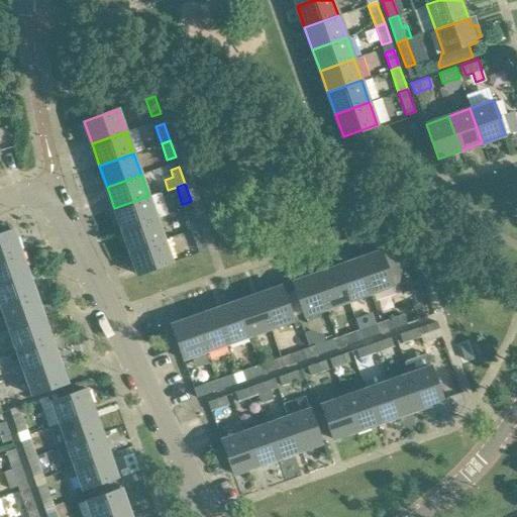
[(122,230),(157,218),(148,196),(114,208),(122,230)]
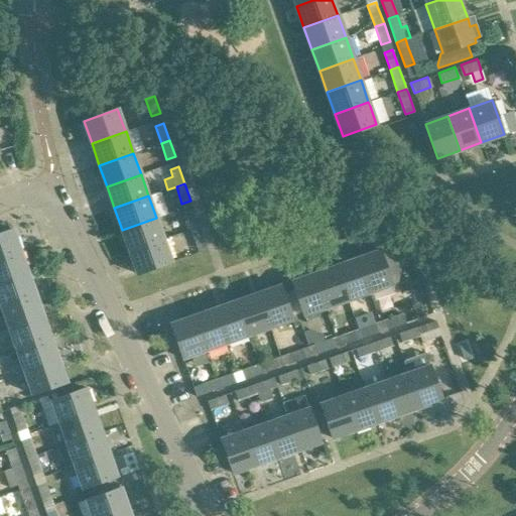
[(191,230),(200,227),(194,210),(185,213),(191,230)]
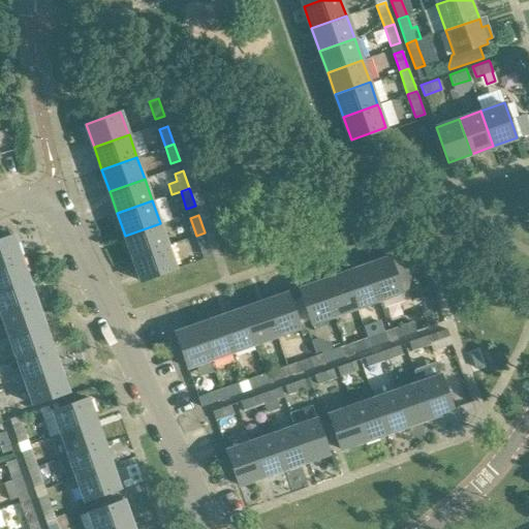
[(132,257),(167,245),(160,223),(125,236),(132,257)]
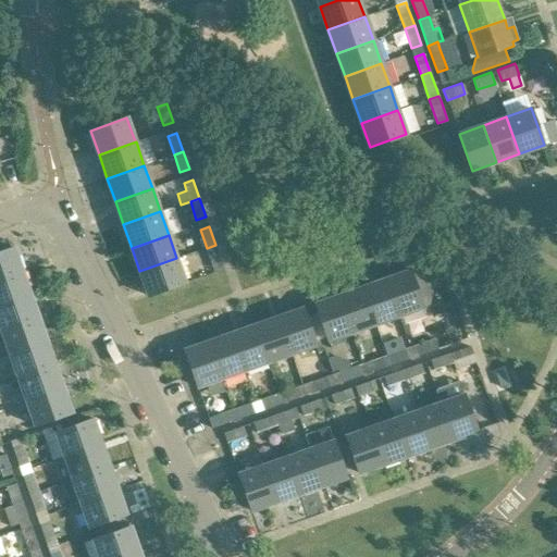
[(224,269),(218,249),(215,245),(207,248),(214,272),(224,269)]
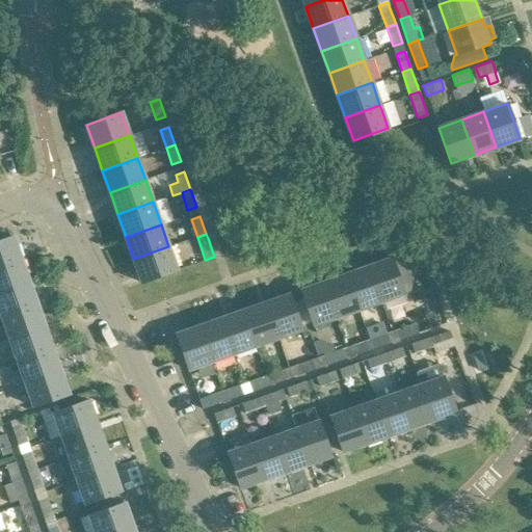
[(0,266),(21,259),(12,236),(0,240),(0,266)]
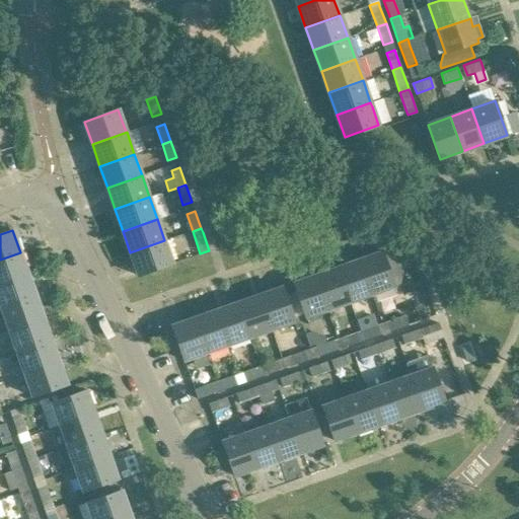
[(172,264),(166,244),(164,240),(130,252),(138,276),(172,264)]
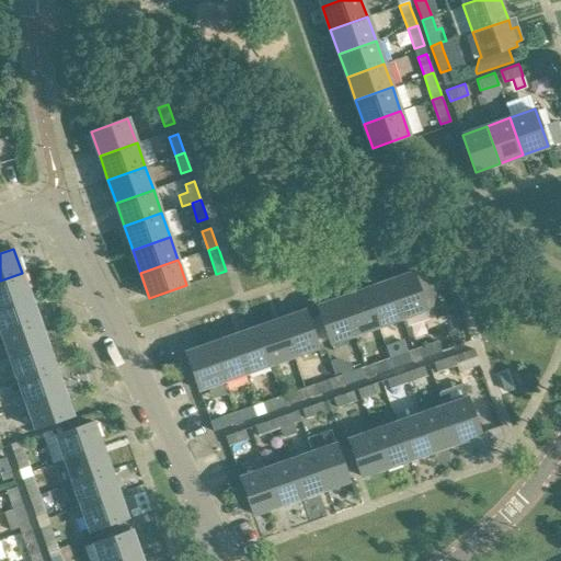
[(402,318),(405,317),(426,309),(413,272),(388,281),(402,318)]
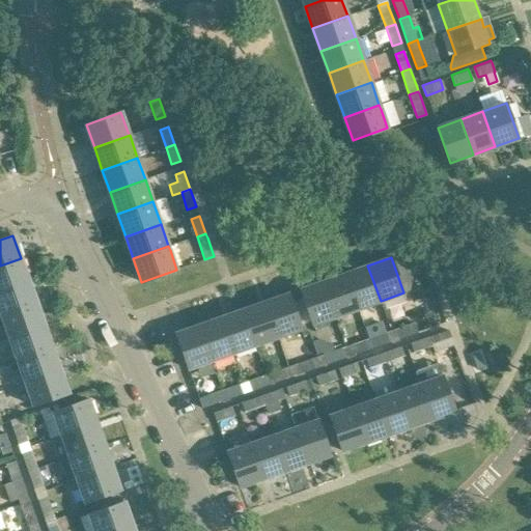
[(0,290),(29,281),(21,258),(0,266),(0,290)]
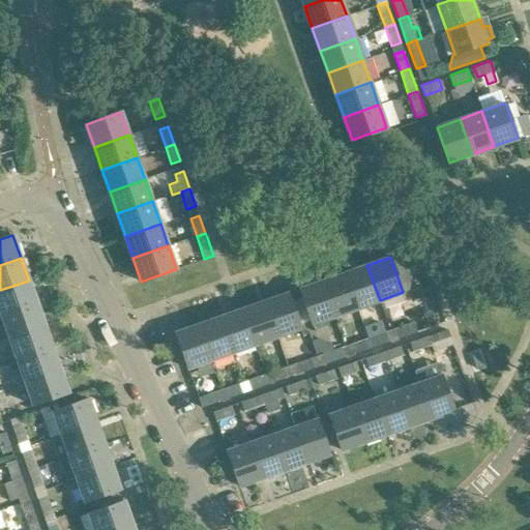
[(358,308),(380,300),(366,265),(345,273),(358,308)]
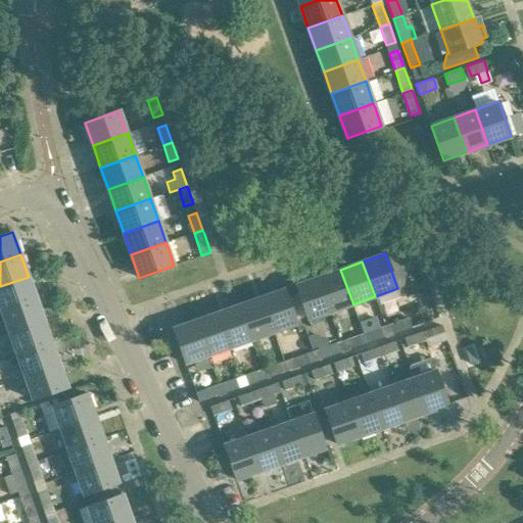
[(331,313),(353,304),(340,270),(319,277),(331,313)]
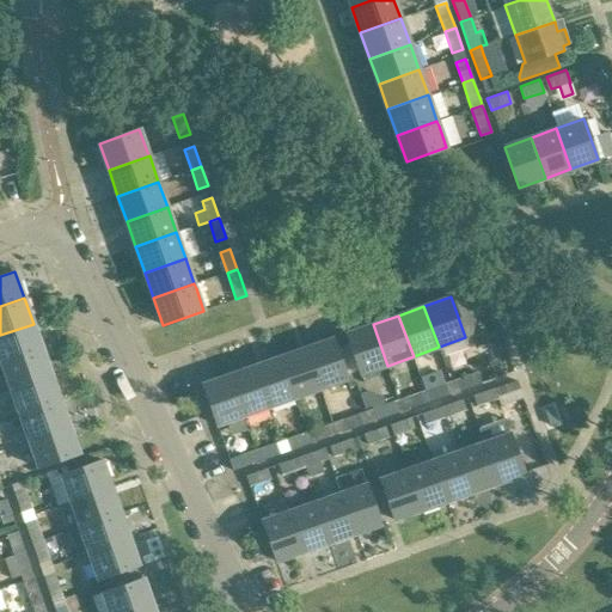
[(0,359),(1,363),(42,349),(34,324),(0,335),(0,359)]
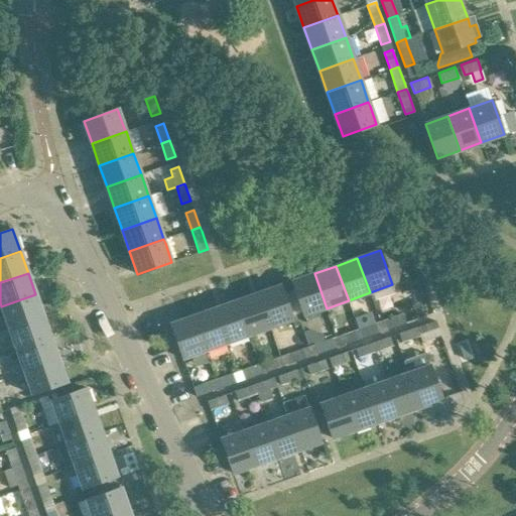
[(304,316),(327,308),(314,273),(291,281),(298,300),(304,316)]
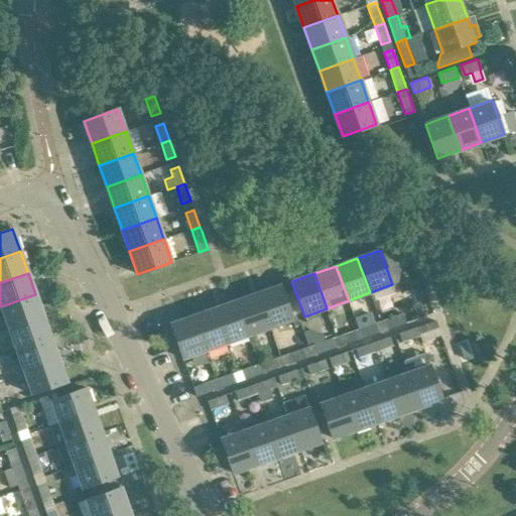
[(292,319),(287,304),(280,285),(258,293),(270,328),(292,319)]
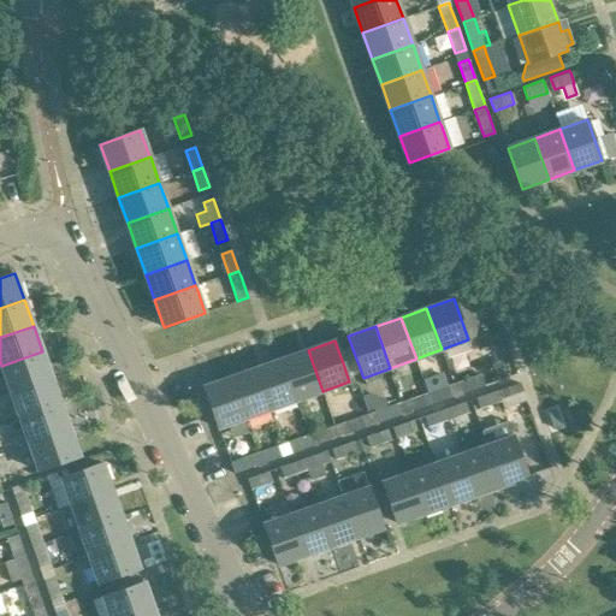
[(297,401),(323,391),(308,350),(283,359),(297,401)]
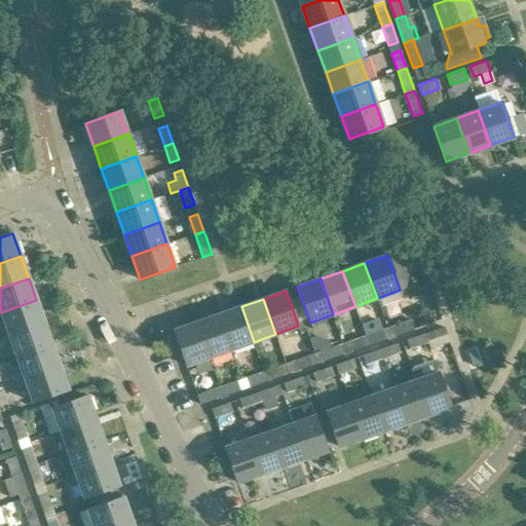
[(9,335),(44,323),(36,300),(1,312),(9,335)]
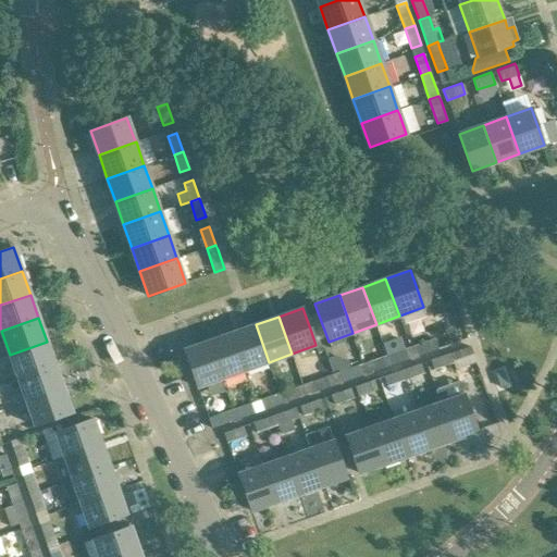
[(245,370),(269,362),(256,324),(232,333),(245,370)]
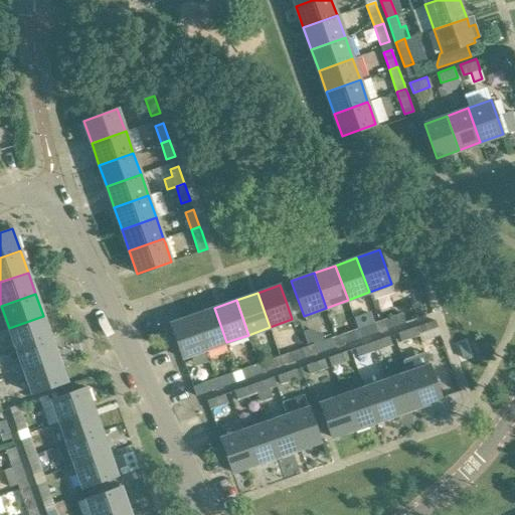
[(205,349),(226,342),(214,308),(193,316),(205,349)]
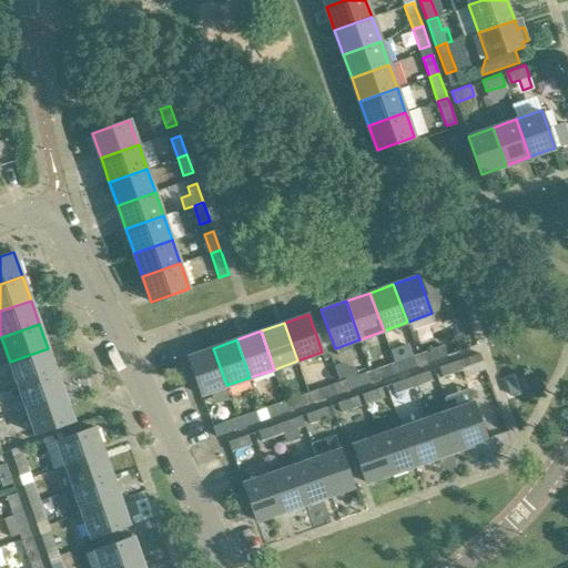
[(422,364),(446,355),(443,346),(424,353),(418,354),(422,364)]
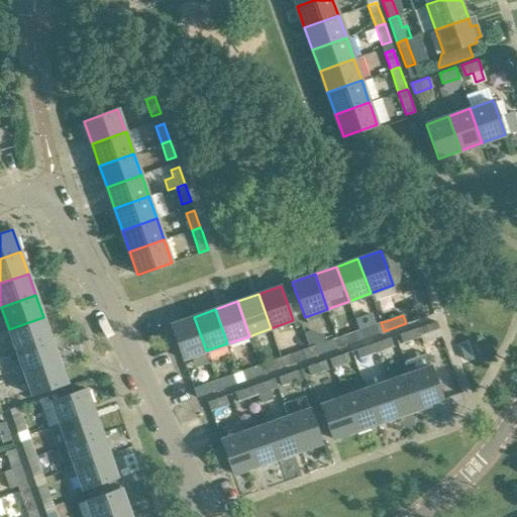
[(17,351),(52,339),(43,317),(9,329),(17,351)]
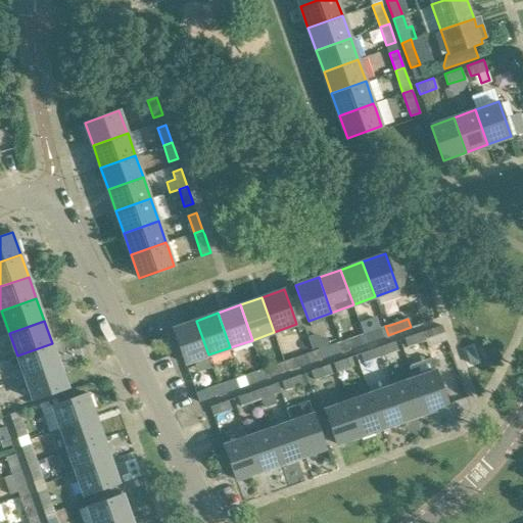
[(185,363),(208,354),(196,321),(174,328),(185,363)]
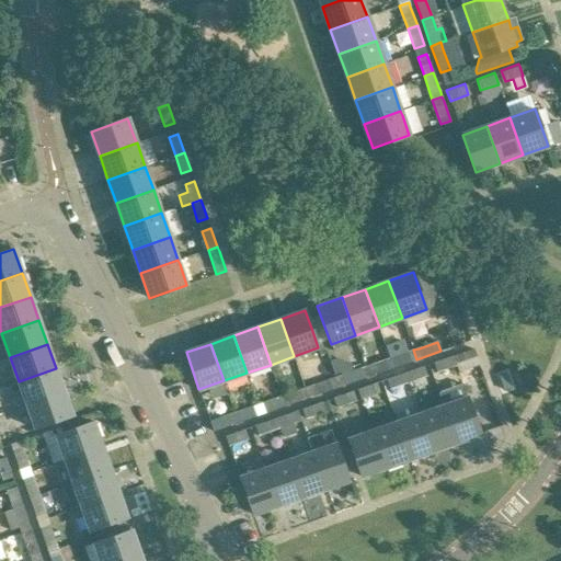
[(393,368),(416,359),(413,350),(389,358),(393,368)]
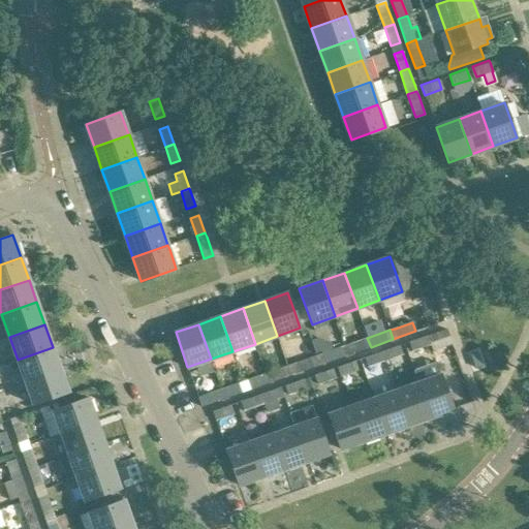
[(430,344),(427,336),(409,342),(412,350),(430,344)]
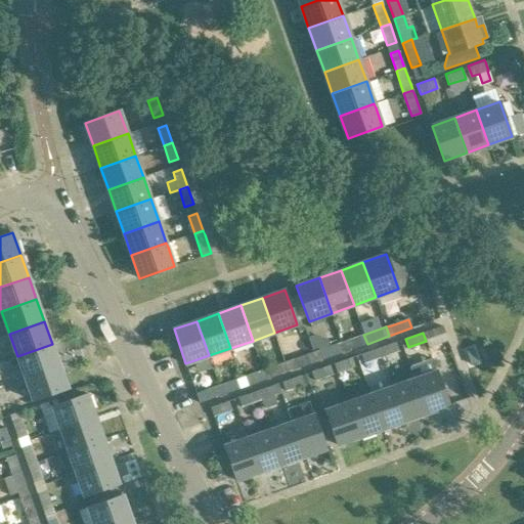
[(345,351),(367,344),(363,335),(342,342),(345,351)]
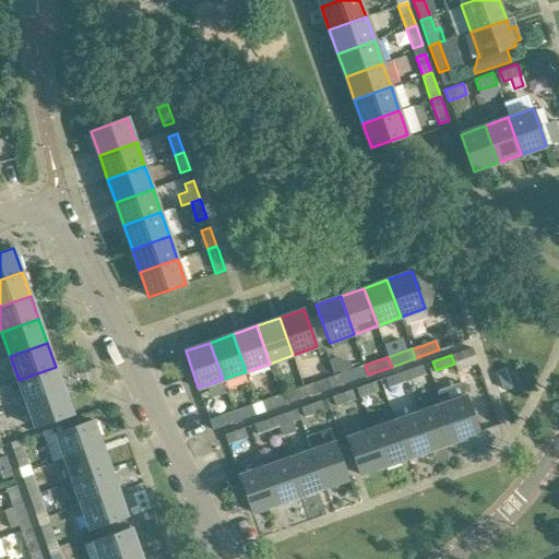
[(337,385),(368,375),(365,365),(359,367),(334,376),(337,385)]
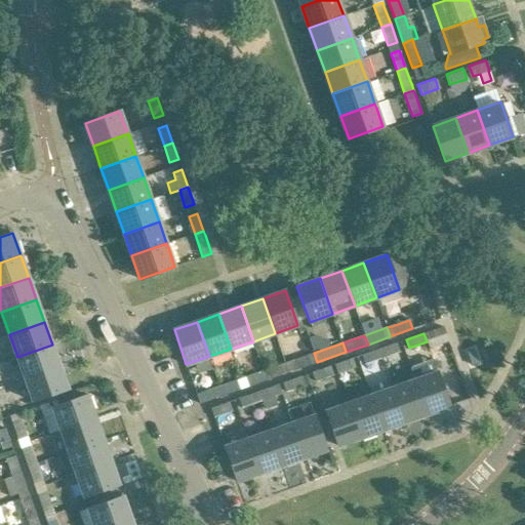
[(379,349),(382,358),(400,352),(397,342),(379,349)]
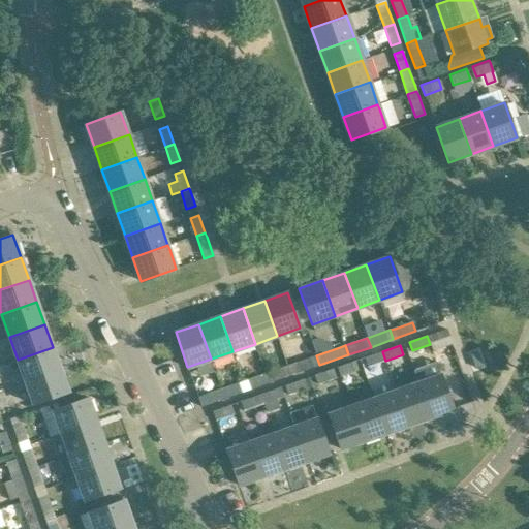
[(25,381),(60,369),(53,347),(18,360),(25,381)]
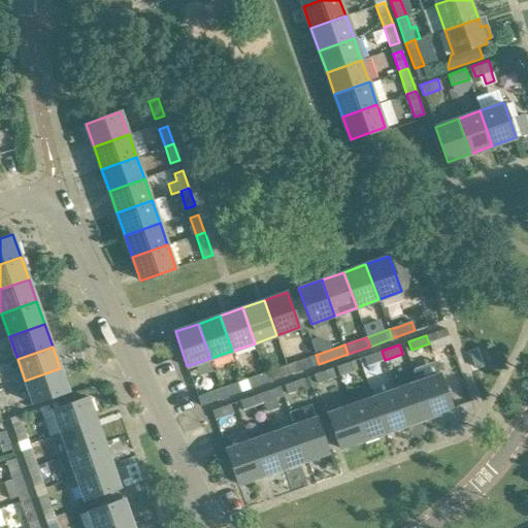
[(387,366),(385,360),(382,351),(364,357),(369,371),(387,366)]
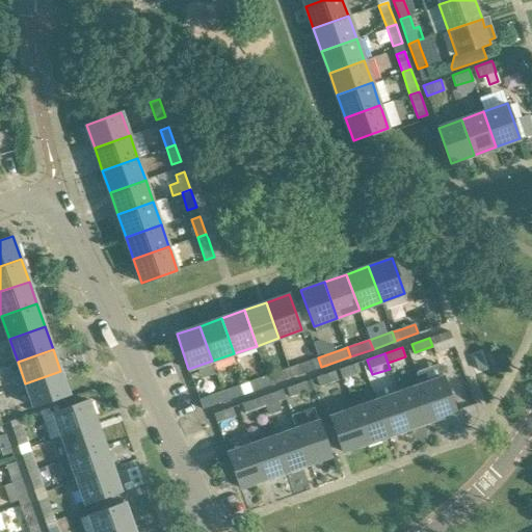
[(292,377),(321,367),(318,357),(289,368),(292,377)]
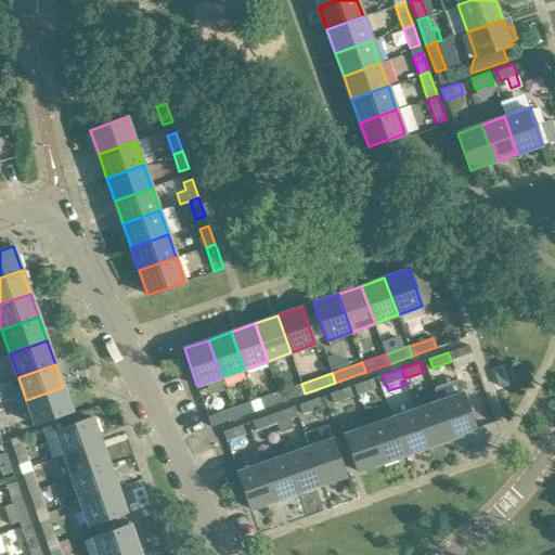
[(372,378),(355,385),(358,395),(375,388),(372,378)]
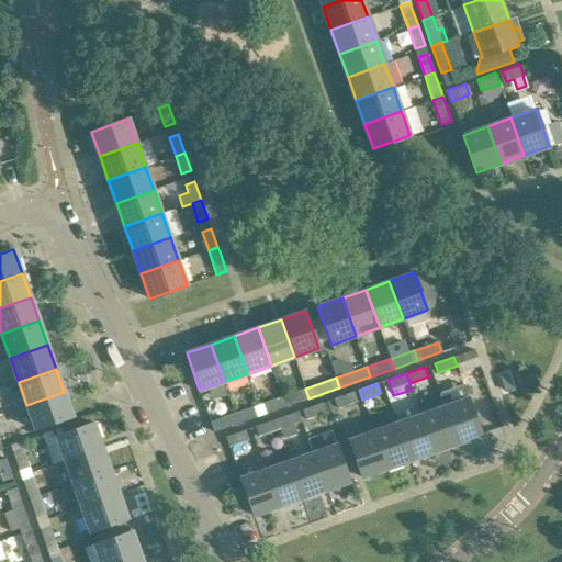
[(285,406),(308,398),(305,389),(282,397),(285,406)]
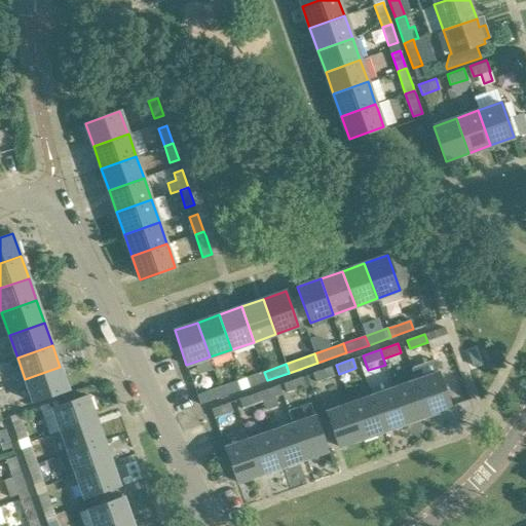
[(33,402),(48,397),(68,389),(60,367),(25,379),(33,402)]
